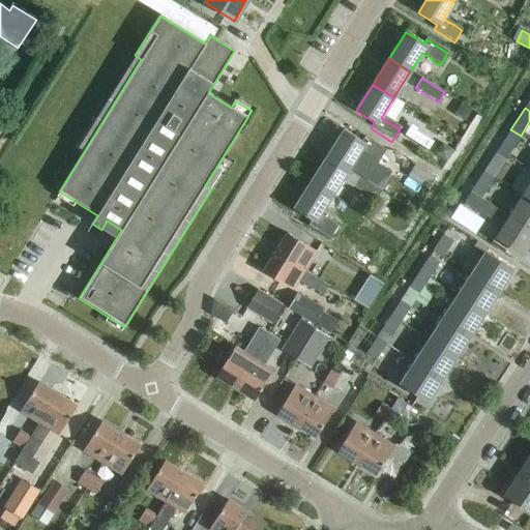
[(497,151),(507,157),(521,136),(510,129),(497,151)]
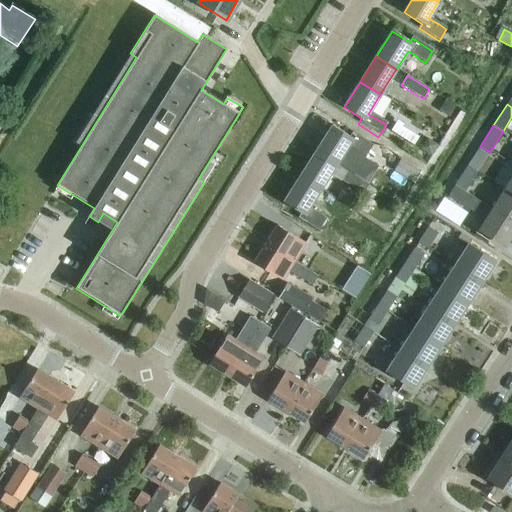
[(315,152),(337,166),(348,147),(358,154),(365,158),(372,146),(352,133),(349,138),(331,127),(315,152)]
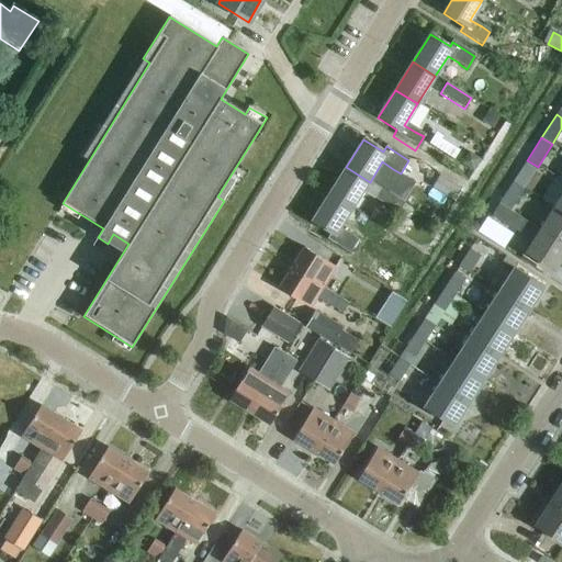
[(465,156),(461,163),(472,170),(479,159),(472,155),(465,156)]
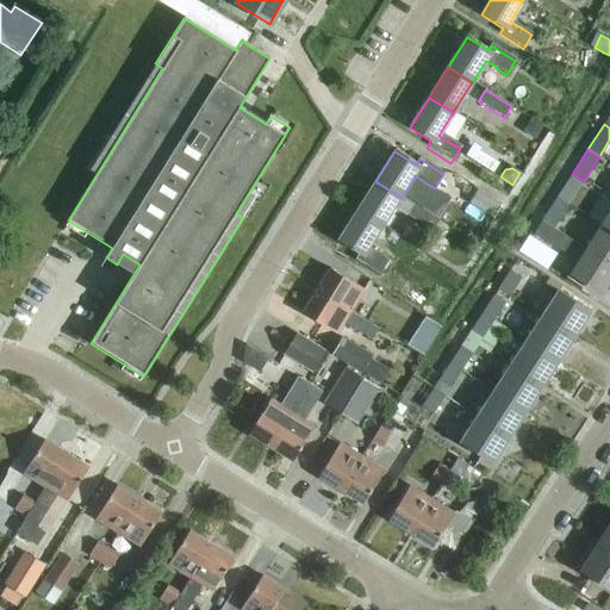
[(556,198),(568,206),(584,181),(572,174),(556,198)]
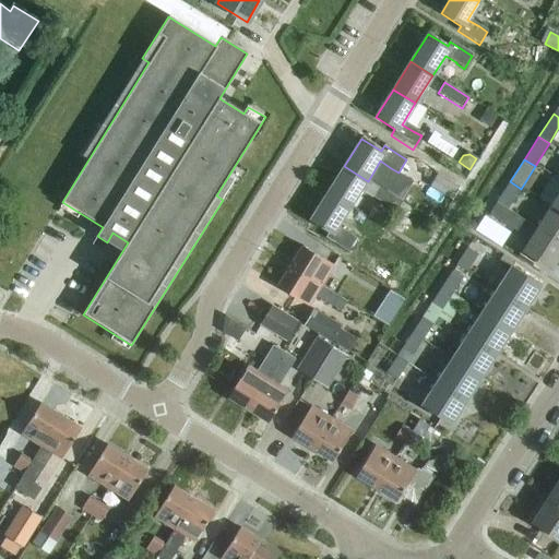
[(351,209),(368,181),(344,166),(326,193),(351,209)]
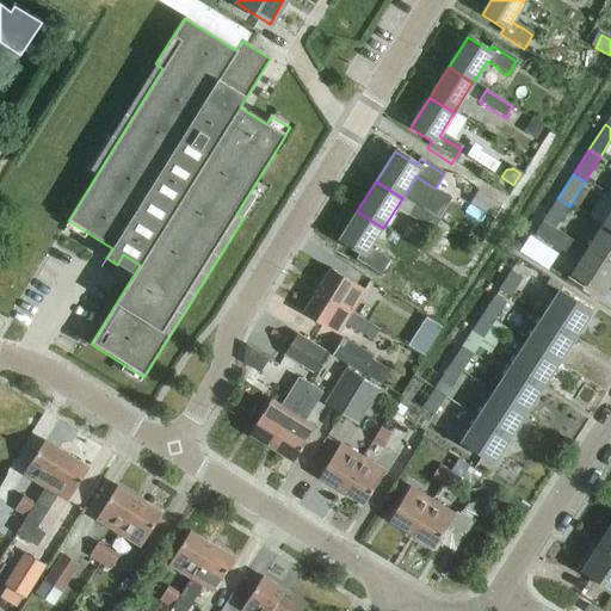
[(470,203),(495,218),(503,207),(479,191),(470,203)]
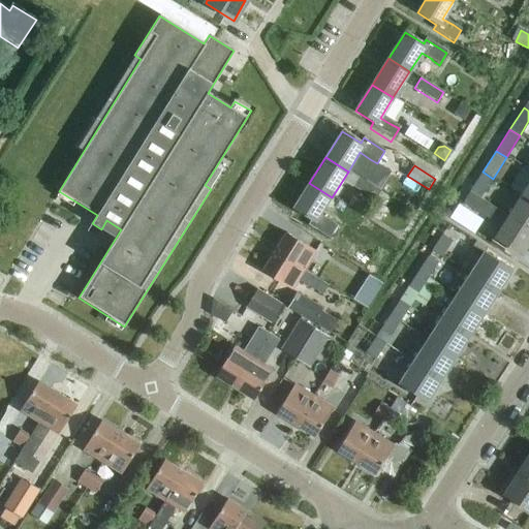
[(479,198),(493,179),(483,172),(469,192),(479,198)]
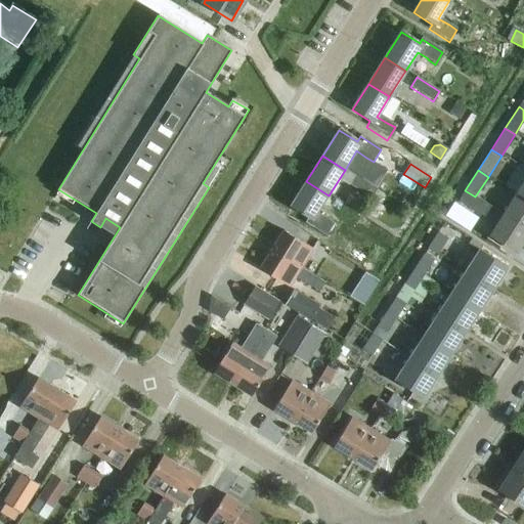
[(380,205),(386,194),(356,175),(349,185),(380,205)]
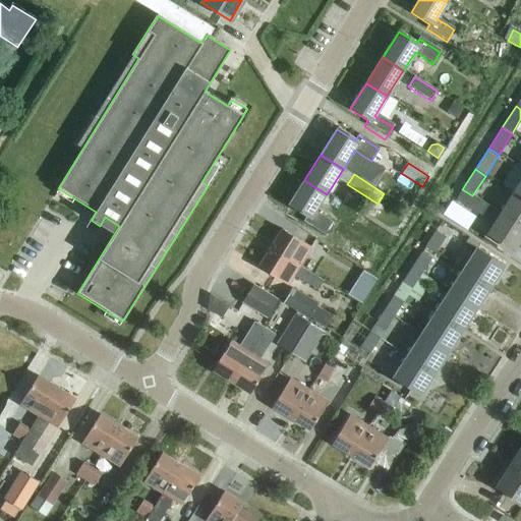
[(314,213),(327,194),(304,180),(288,207),(306,218),(303,222),(325,235),(332,223),(325,219),(325,220),(314,213)]
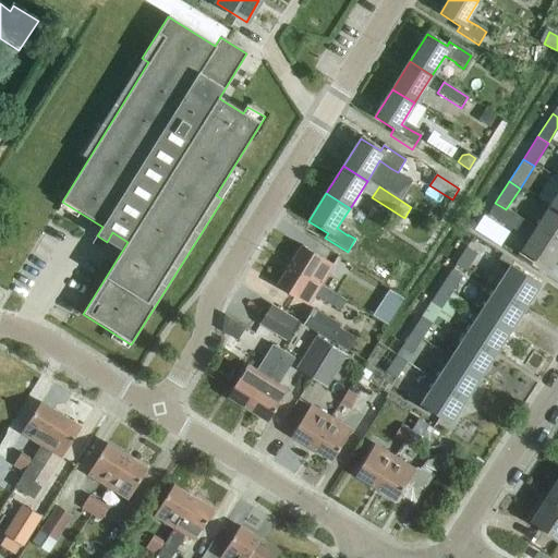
[(506,209),(495,203),(488,214),(529,240),(520,252),(549,271),(557,258),(557,244),(535,230),(535,229),(506,209)]
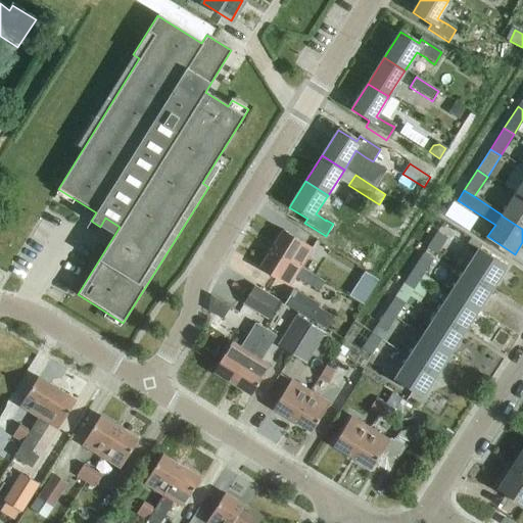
[(522,229),(522,199),(515,194),(502,215),(502,216),(522,229)]
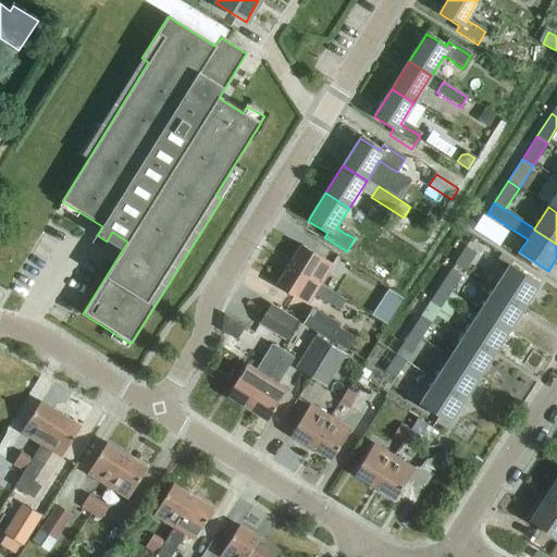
[(481,219),(473,231),(484,237),(492,226),(481,219)]
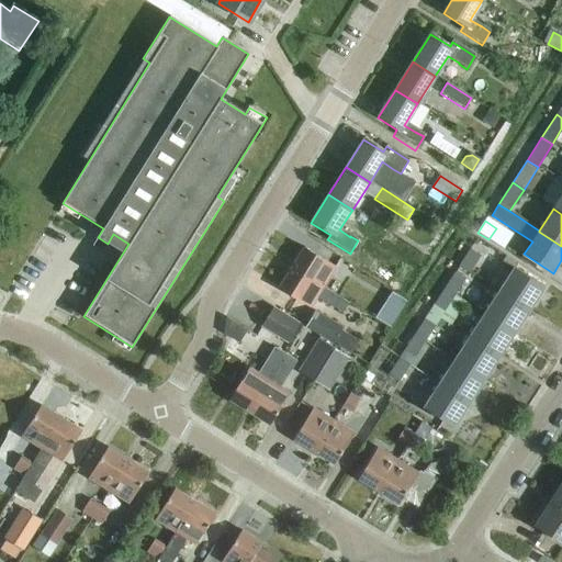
[(303,249),(290,270),(321,290),(323,288),(334,268),(303,249)]
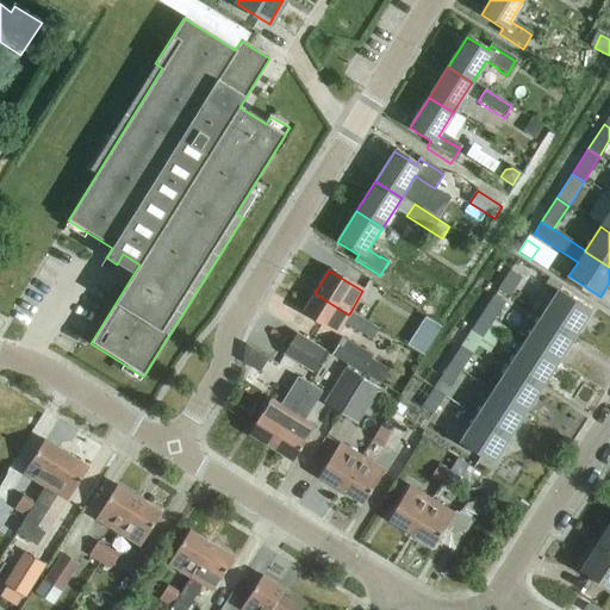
[(510,297),(521,278),(509,271),(497,288),(510,297)]
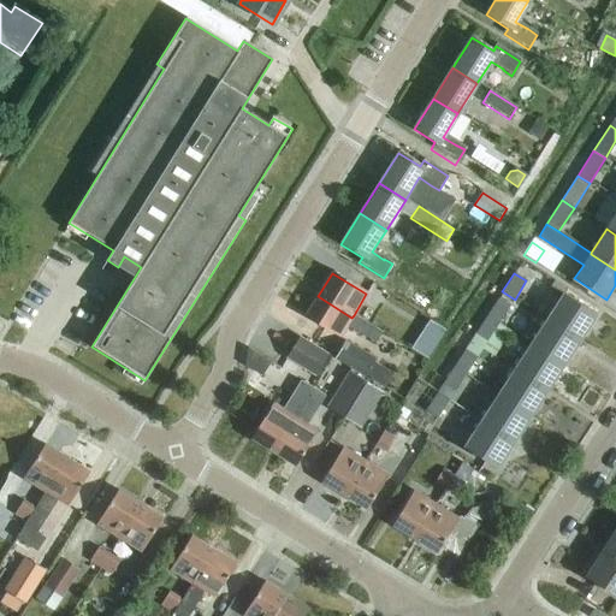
[(546,321),(579,342),(596,317),(563,295),(546,321)]
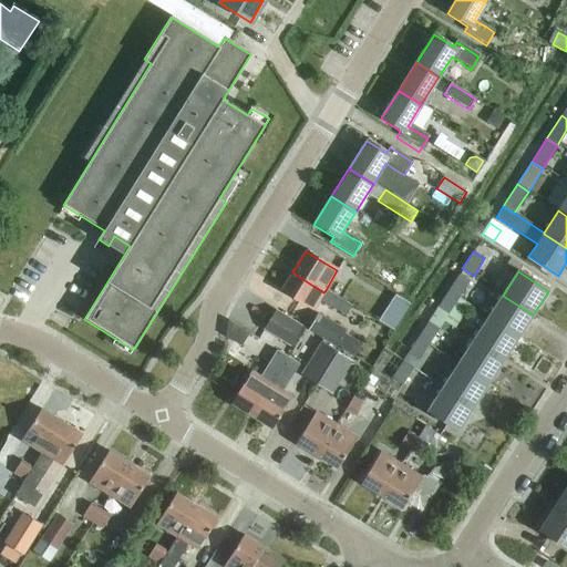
[(323,292),(292,272),(280,292),(311,312),(319,299),(346,316),(351,306),(339,298),(326,290),(323,292)]
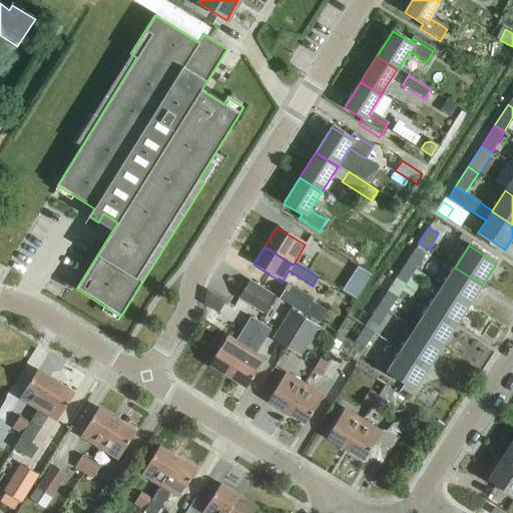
[(405,265),(415,271),(424,255),(414,249),(405,265)]
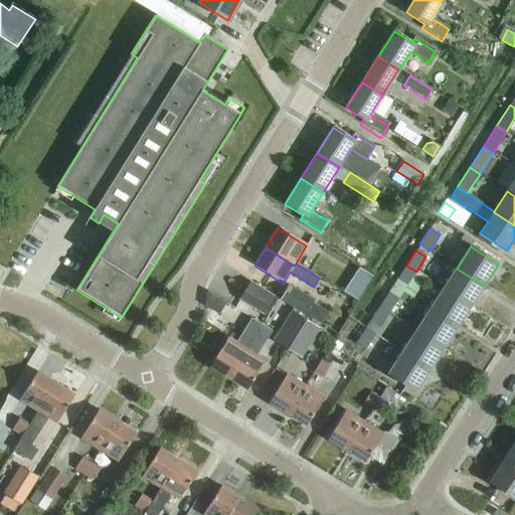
[(406,287),(416,272),(406,266),(396,280),(406,287)]
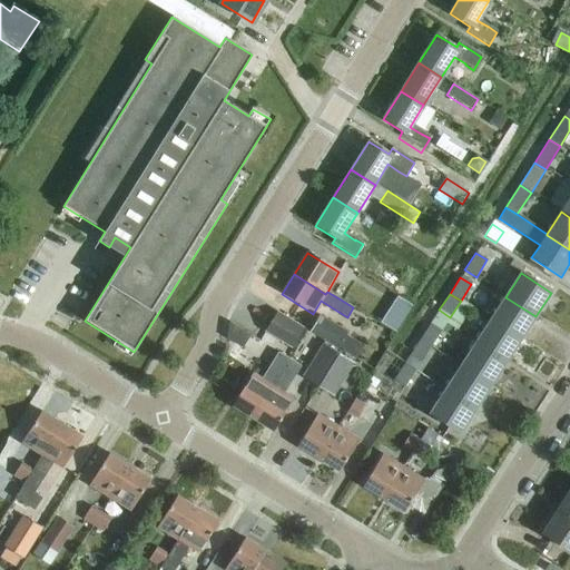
[(521,341),(536,316),(505,297),(490,321),(521,341)]
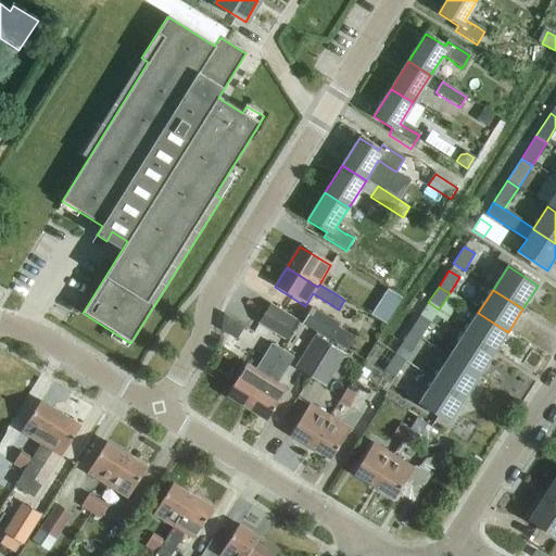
[(270,304),(258,325),(285,341),(298,320),(270,304)]
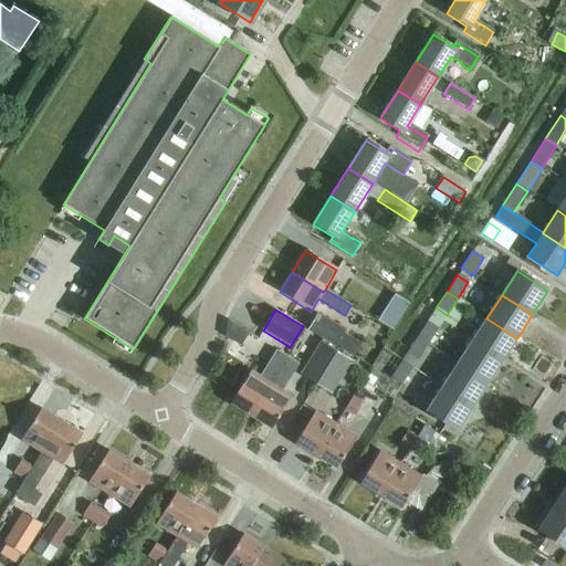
[(335,347),(346,329),(317,313),(306,331),(335,347)]
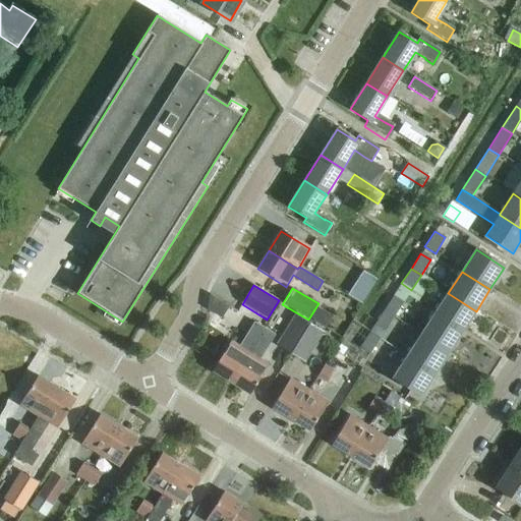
[(222,290),(214,302),(230,313),(238,300),(222,290)]
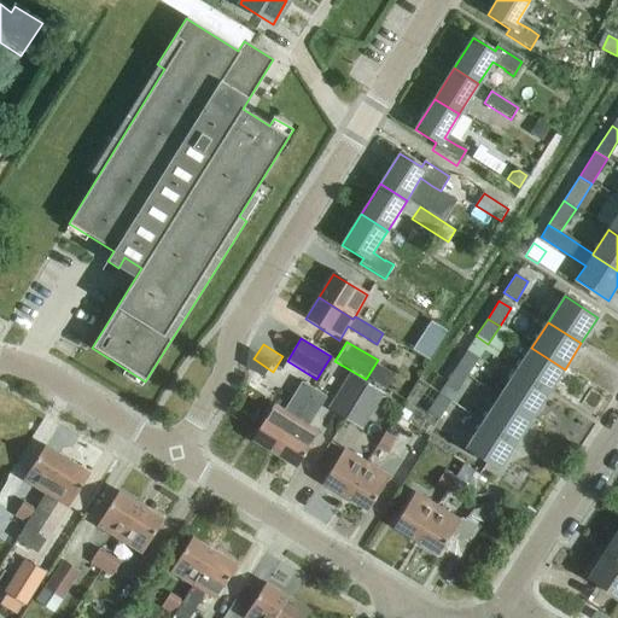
[(548,395),(565,369),(531,348),(514,373),(548,395)]
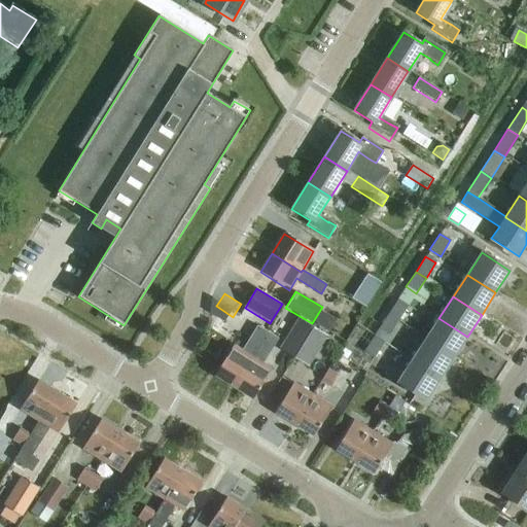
[(387,316),(397,322),(408,306),(397,299),(387,316)]
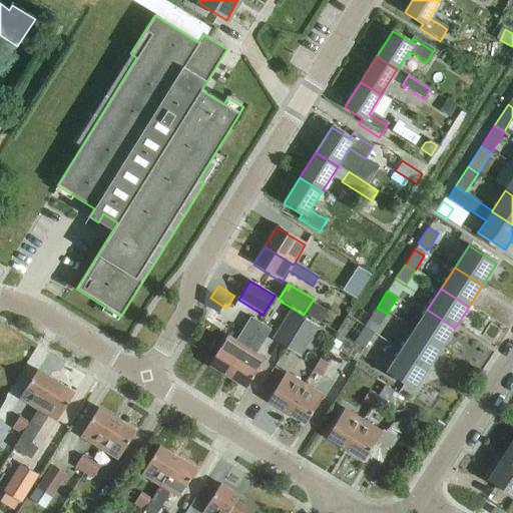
[(373,336),(387,314),(377,308),(363,329),(373,336)]
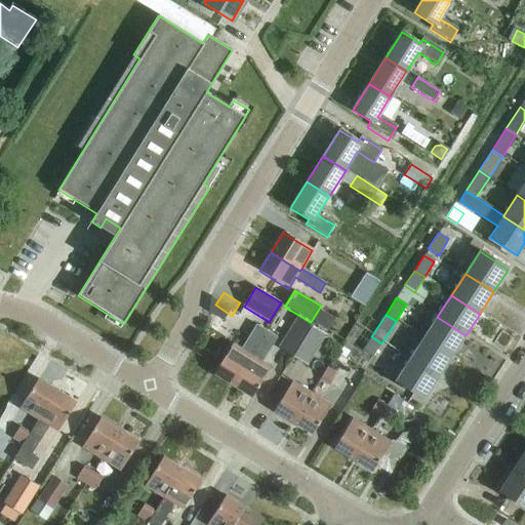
[(293,357),(312,326),(297,317),(279,348),(293,357)]
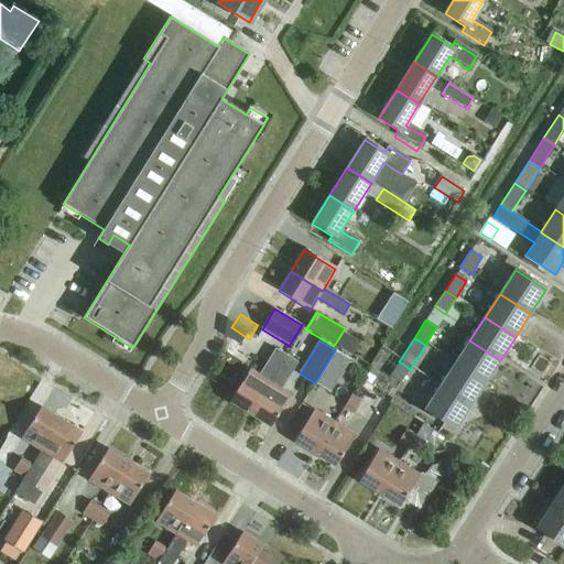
[(454,365),(485,384),(500,360),(469,340),(454,365)]
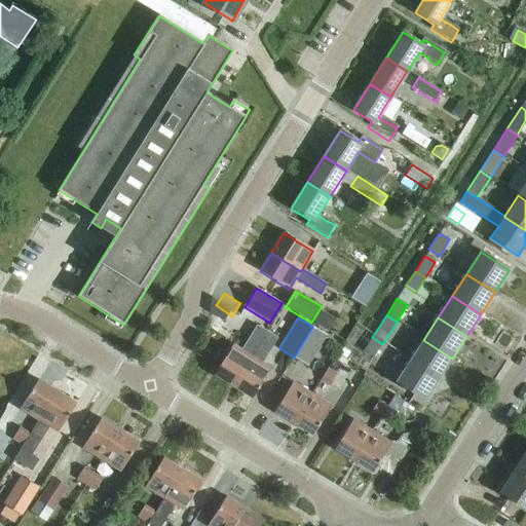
[(232,386),(267,332),(258,326),(242,351),(233,345),(215,375),(232,386)]
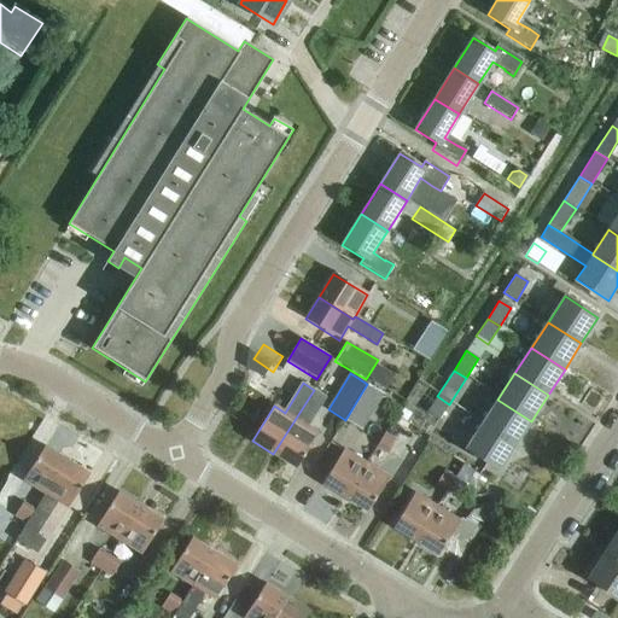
[(367,384),(345,420),(363,430),(385,394),(367,384)]
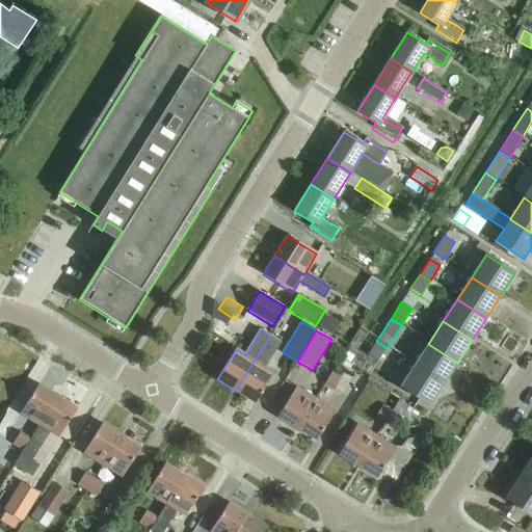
[(270,336),(235,391),(256,403),(273,373),(264,368),(281,342),(270,336)]
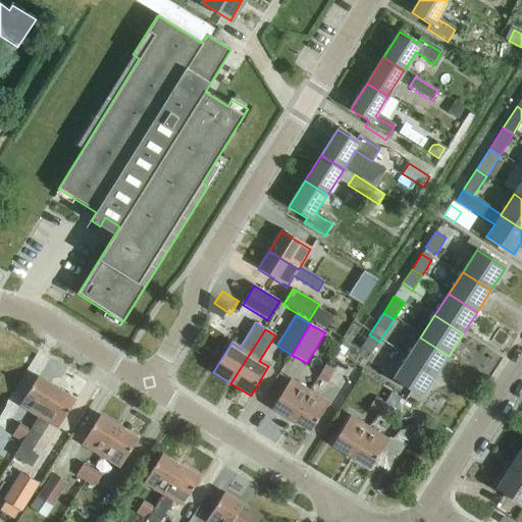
[(370,355),(379,342),(369,334),(360,348),(370,355)]
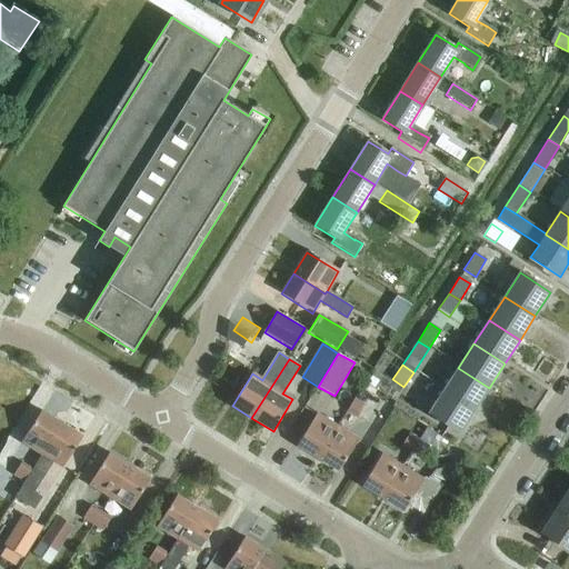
[(473,411),(489,388),(458,368),(442,391),(473,411)]
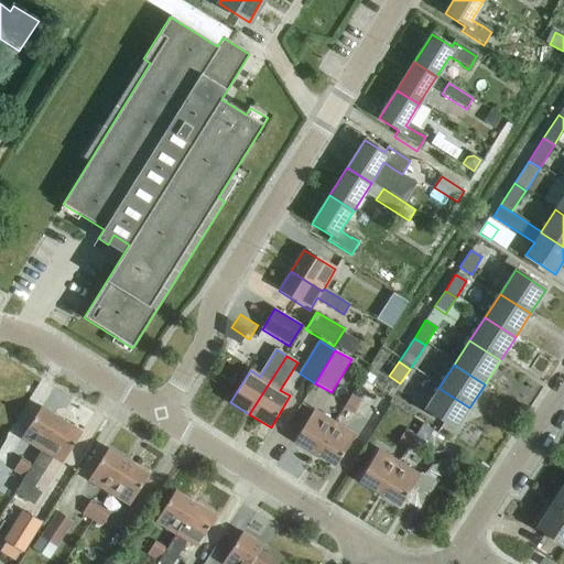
[(454,431),(469,408),(438,388),(423,411),(454,431)]
